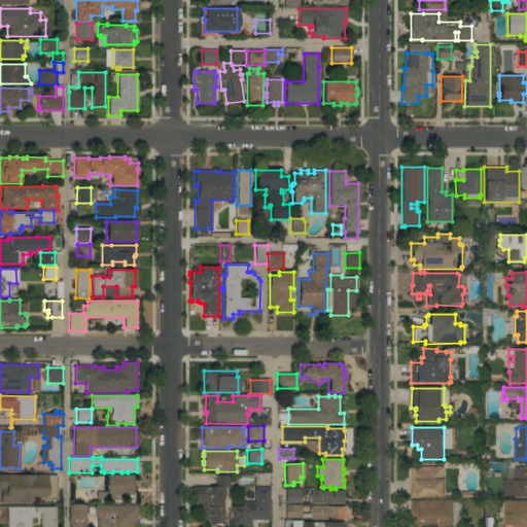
[(412,466),(444,466),(444,480),(445,480),(445,497),(411,497),(412,466)]
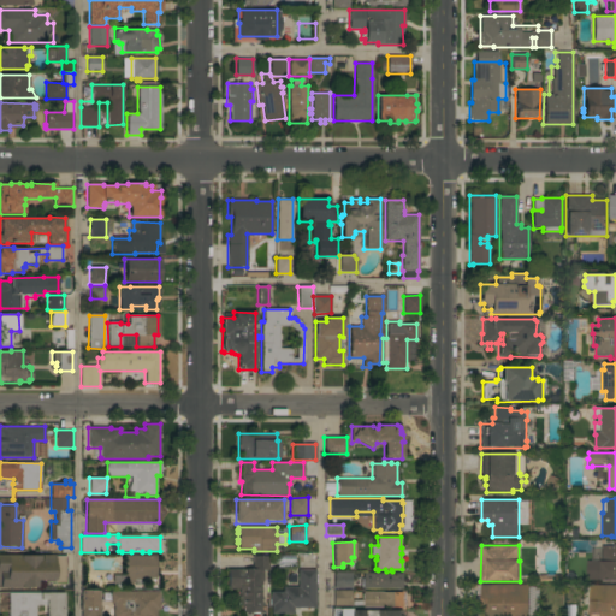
[(615,545),(615,581),(600,581),(600,574),(599,574),(599,562),(596,562),(596,548),(602,548),(602,545),(615,545)]
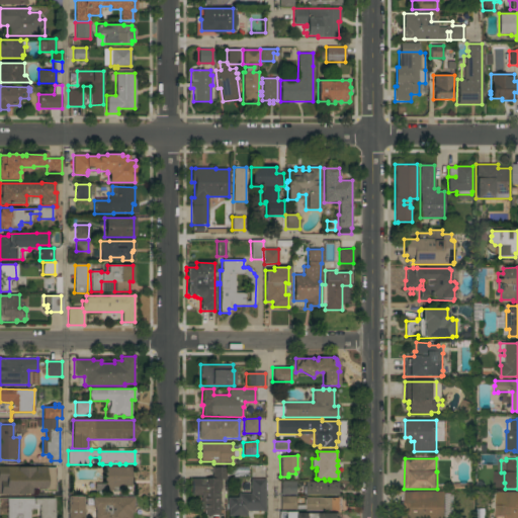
[(56,492),(45,492),(45,488),(30,488),(30,495),(0,495),(0,466),(18,466),(18,468),(55,467),(56,492)]
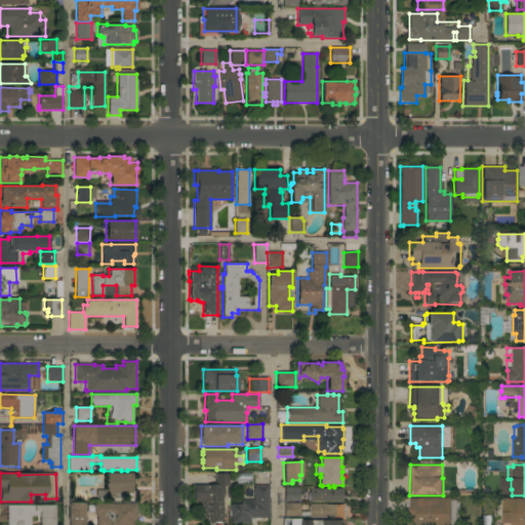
[(114,505),(114,497),(106,497),(106,473),(133,473),(133,493),(127,493),(127,496),(119,496),(119,503),(135,505),(135,520),(133,520),(133,524),(95,524),(95,519),(96,519),(96,514),(93,514),(93,503),(114,505)]
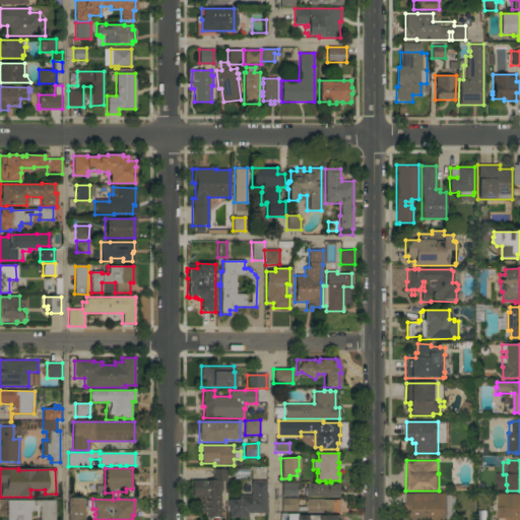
[(212,480),(212,469),(226,469),(226,482),(222,482),(222,491),(220,491),(220,504),(221,504),(221,506),(220,507),(220,517),(205,517),(205,512),(202,512),(202,508),(202,504),(202,501),(201,501),(201,498),(193,498),(192,480),(212,480)]
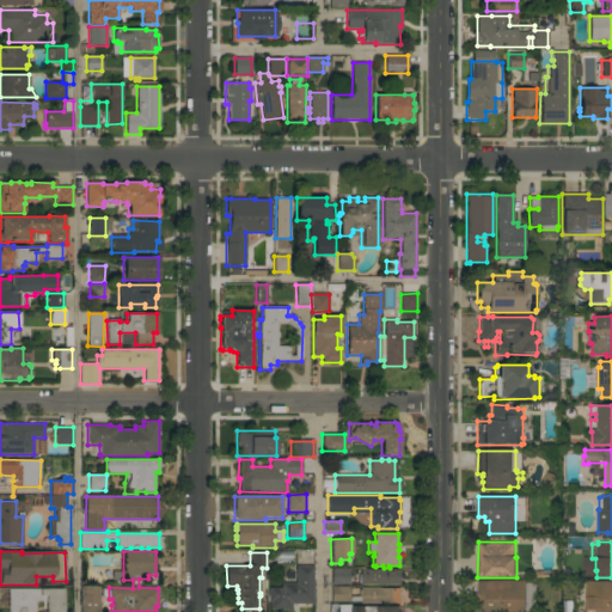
[(313,604),(292,604),(292,610),(269,610),(269,601),(268,601),(268,588),(281,588),(281,582),(295,582),(295,565),(313,565),(313,604)]
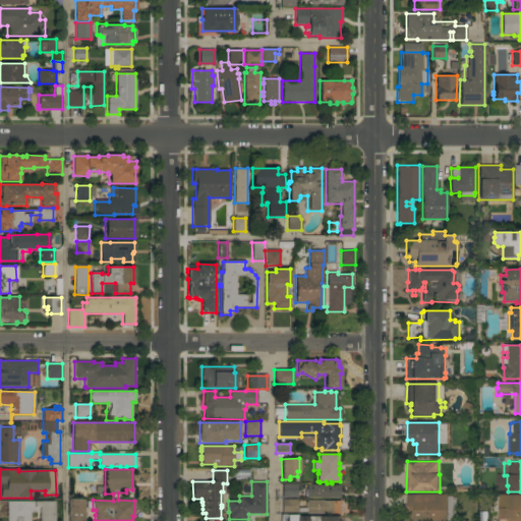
[(282,498),(282,483),(297,484),(297,498),(282,498)]
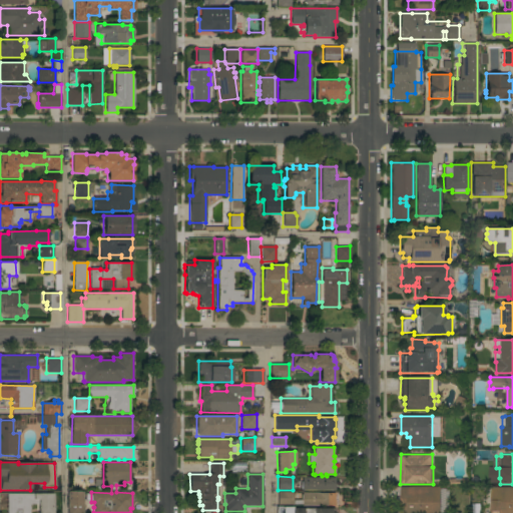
[(335,478),(335,490),(302,490),(302,489),(300,489),(300,481),(302,481),(302,478),(335,478)]
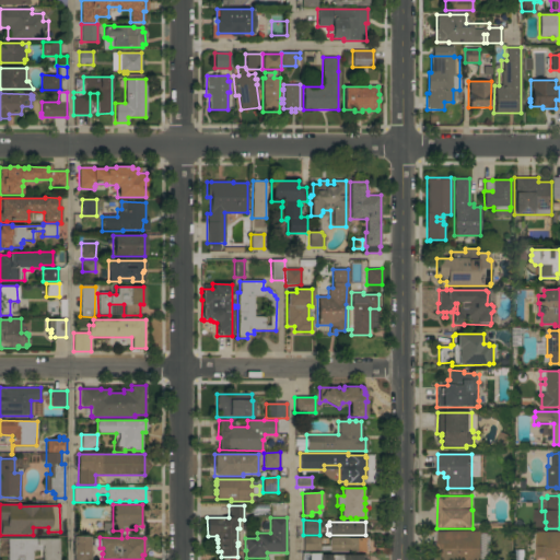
[(481,532),(481,559),(444,559),(444,558),(438,558),(438,532),(481,532)]
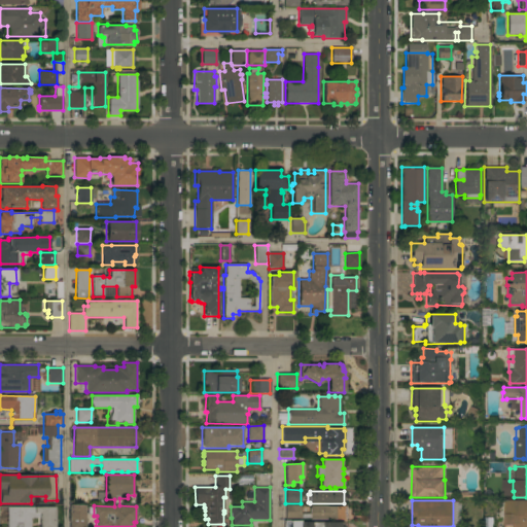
[(526,500),(526,526),(504,526),(505,500),(526,500)]
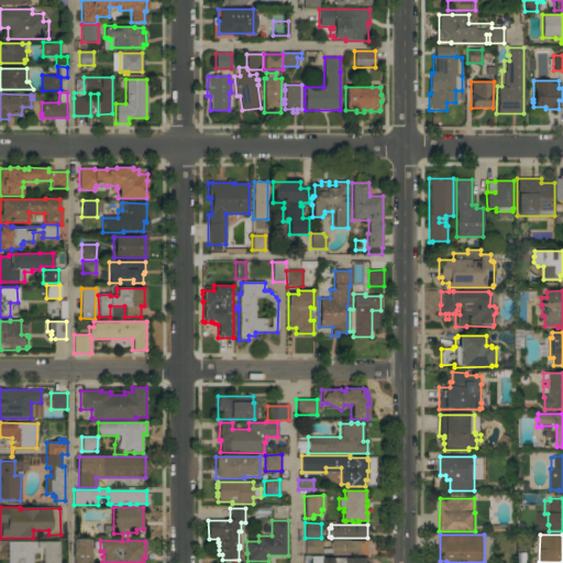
[(321,540),(321,549),(330,549),(330,542),(331,542),(331,541),(367,541),(367,555),(331,555),(331,554),(305,554),(305,539),(321,540)]
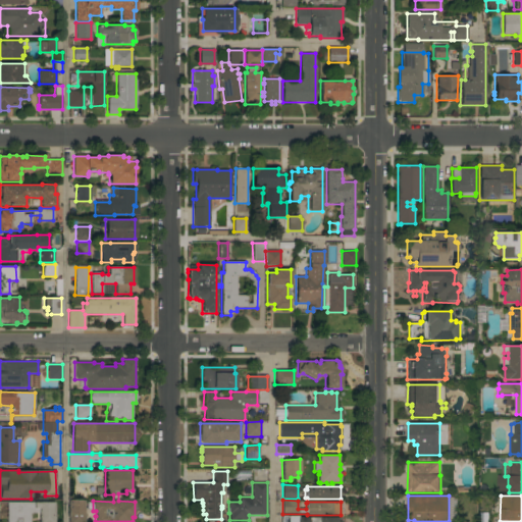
[(85,521),(68,521),(68,501),(85,501),(85,521)]
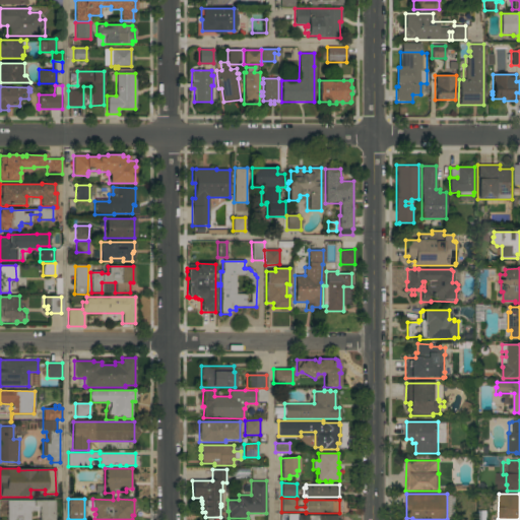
[(54,519),(39,519),(39,516),(38,516),(38,511),(30,511),(30,519),(6,519),(6,500),(54,500),(54,519)]
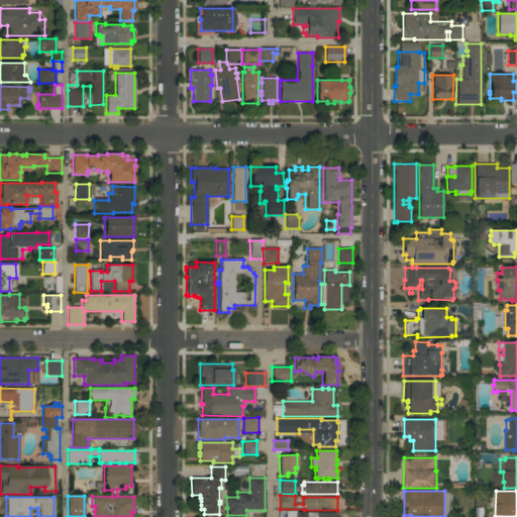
[(475,516),(476,508),(485,508),(485,516),(475,516)]
